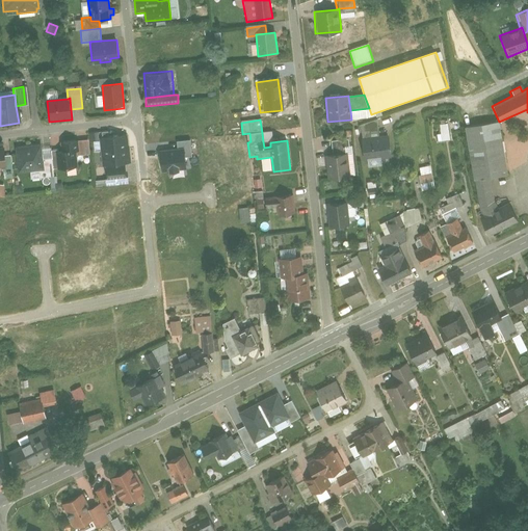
[(360,127),(362,133),(363,139),(379,137),(377,120),(360,127)]
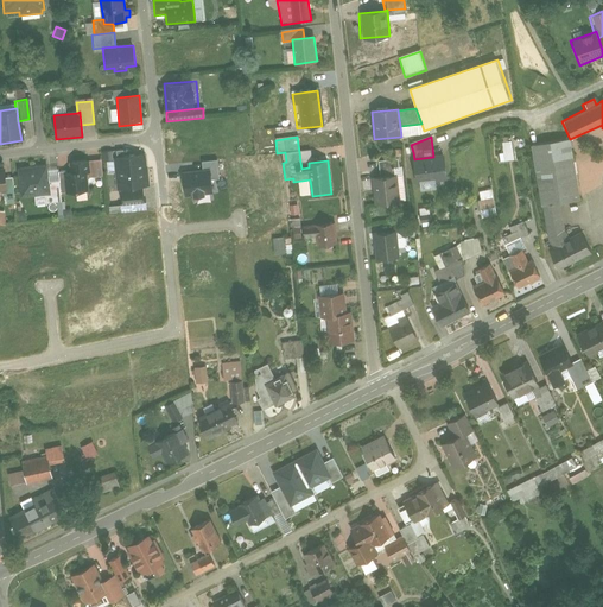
[(543,208),(560,204),(579,201),(567,139),(531,146),(543,208)]
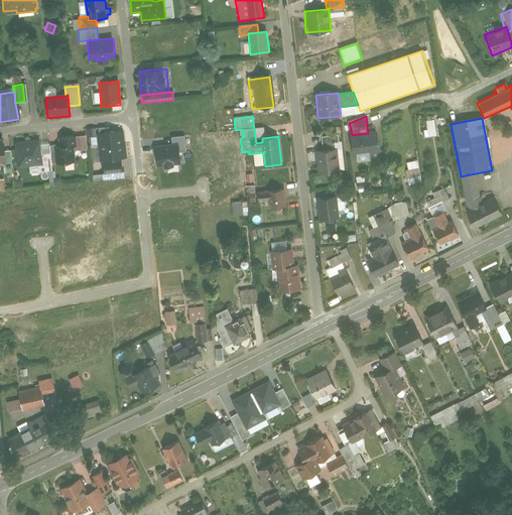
[(435,121),(426,123),(428,138),(437,137),(436,132),(435,123),(435,121)]
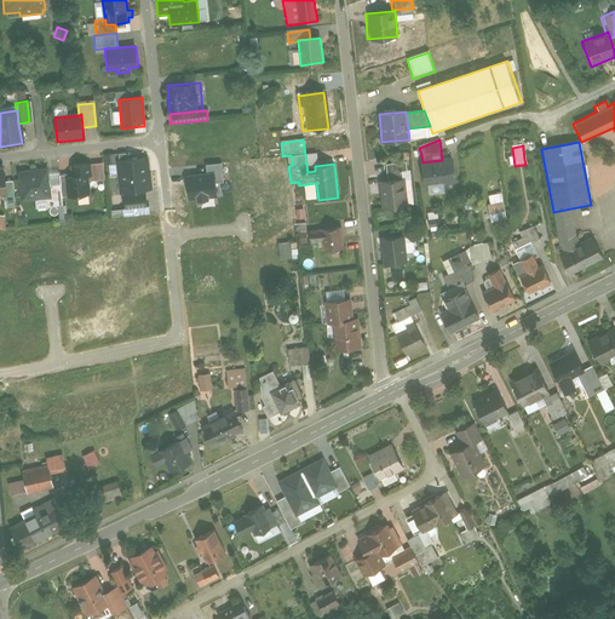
[(317,154),(305,155),(306,165),(319,164),(317,154)]
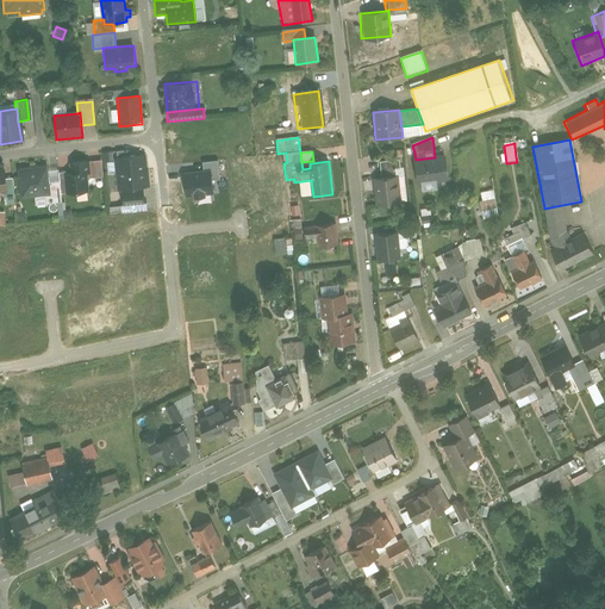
[(149,188),(145,156),(114,160),(118,192),(122,192),(123,202),(144,199),(143,188),(149,188)]
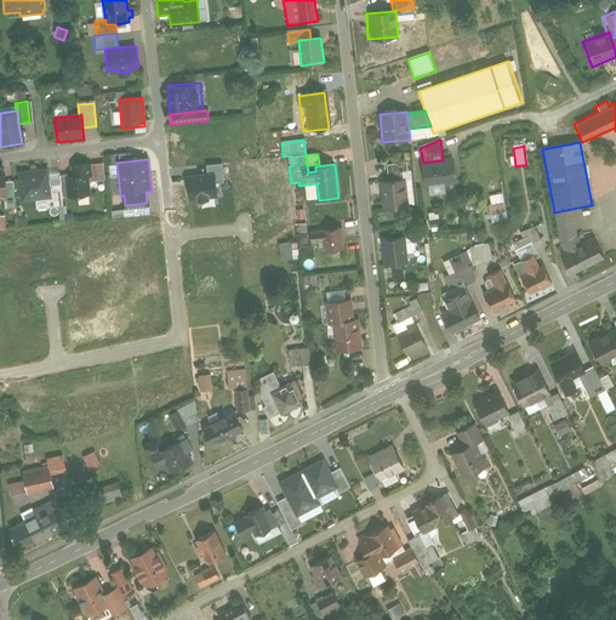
[(423,163),(426,187),(456,183),(454,159),(443,160),(423,163)]
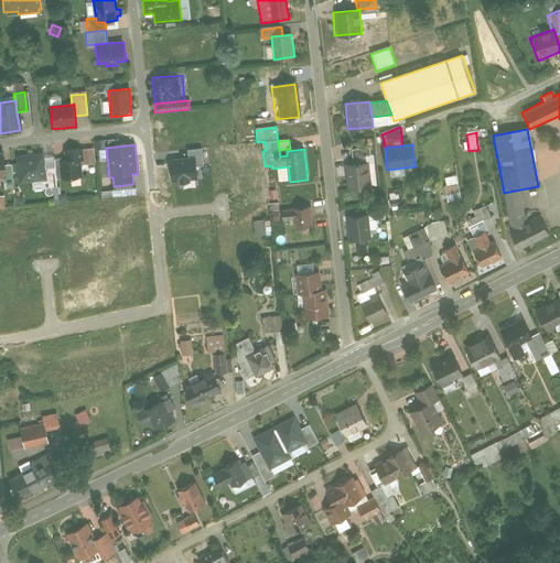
[(353,165),(367,163),(366,157),(370,155),(369,148),(351,150),(353,165)]
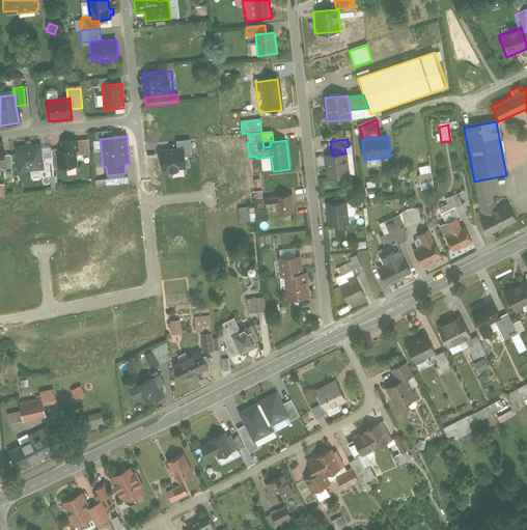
[(78,151),(77,140),(60,141),(61,151),(52,152),(54,170),(77,168),(75,151),(78,151)]
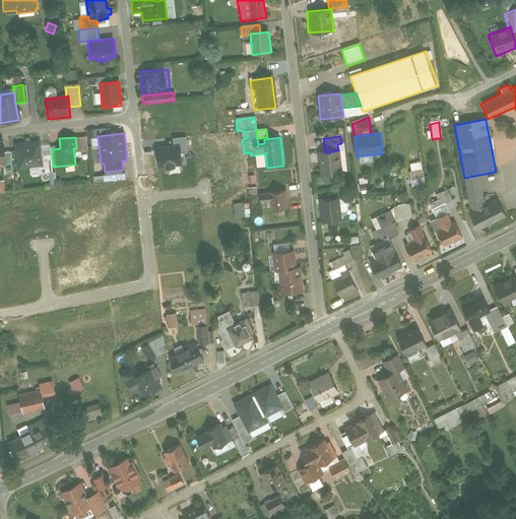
[(168,139),(169,145),(176,145),(177,153),(184,152),(182,138),(168,139)]
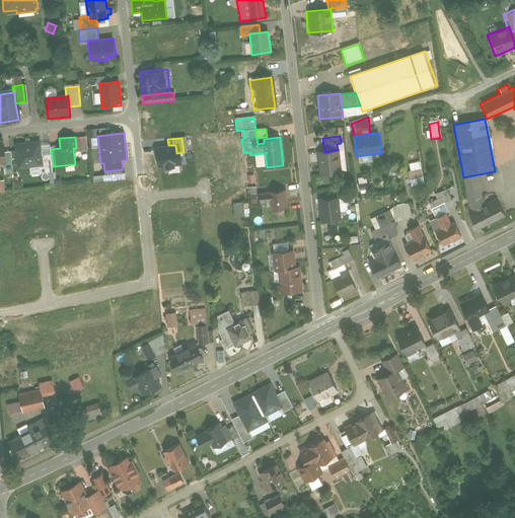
[(39,141),(13,143),(15,168),(27,166),(42,165),(40,145),(39,141)]
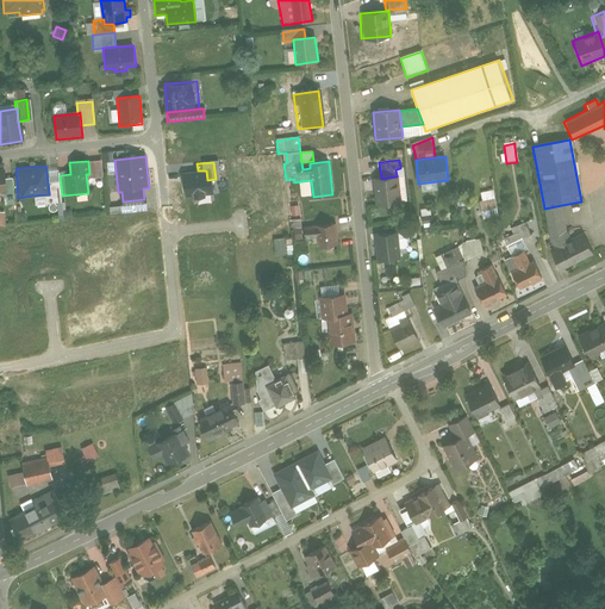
[(398,176),(401,203),(401,205),(409,204),(404,168),(400,168),(395,169),(397,176),(398,176)]
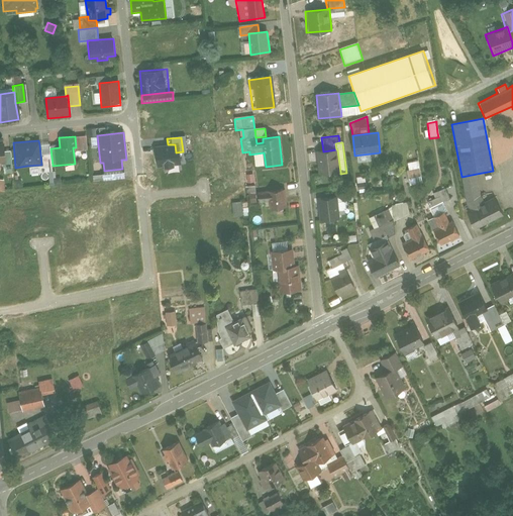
[(47,143),(39,144),(41,165),(27,166),(28,173),(50,171),(47,143)]
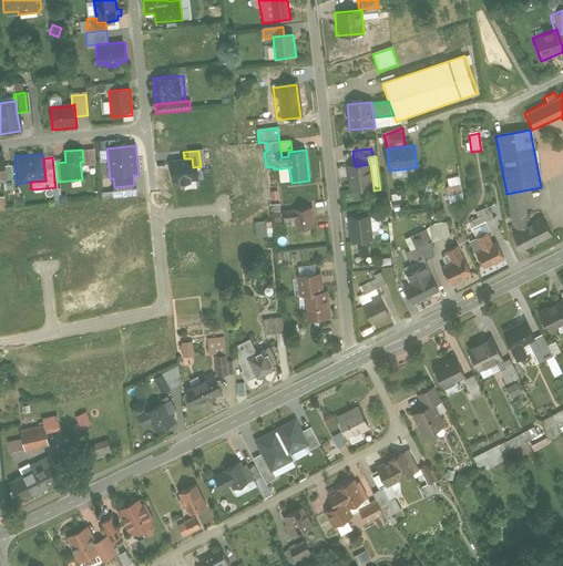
[(193,167),(192,158),(184,158),(165,161),(167,184),(194,182),(193,167)]
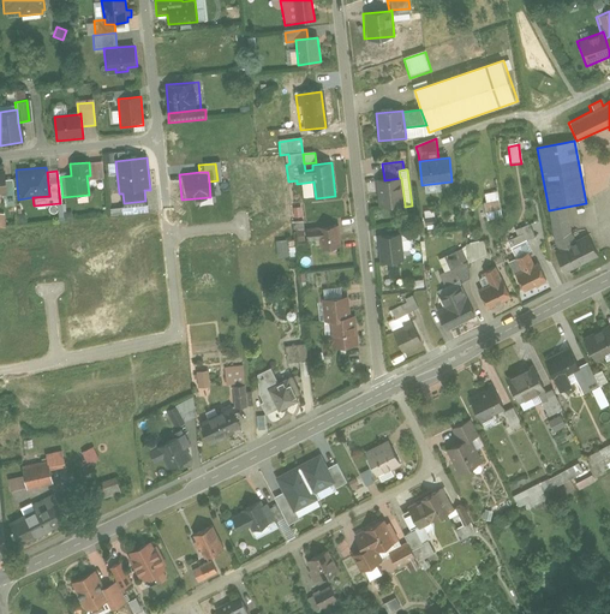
[(384,180),(375,182),(378,208),(405,204),(401,178),(400,178),(384,180)]
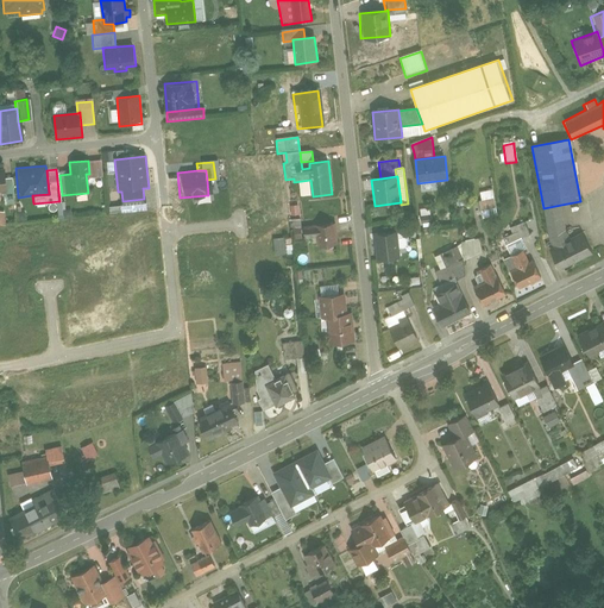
[(16,207),(12,180),(6,181),(7,194),(5,195),(6,208),(16,207)]
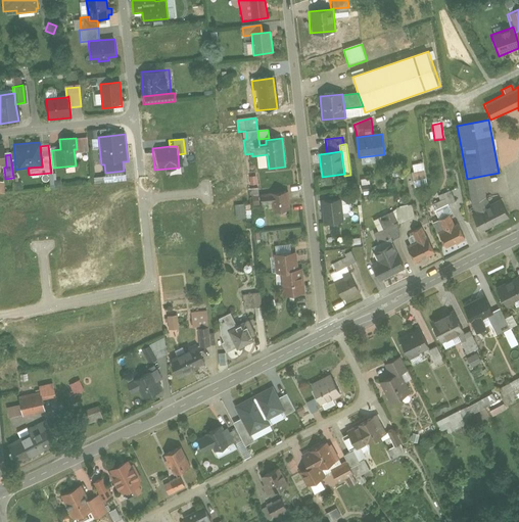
[(423,164),(412,167),(414,175),(424,173),(425,173),(423,164)]
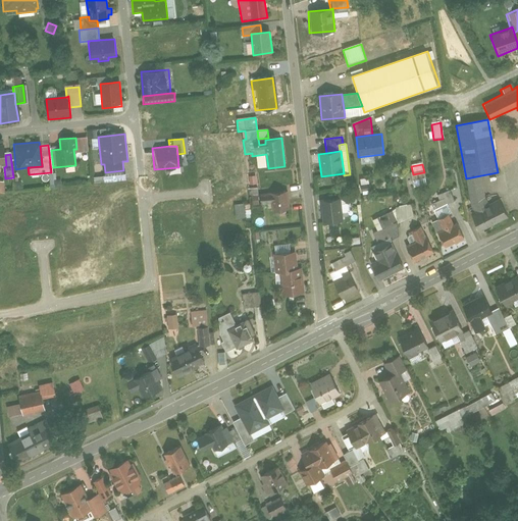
[(424,179),(423,172),(413,174),(411,174),(412,183),(424,179)]
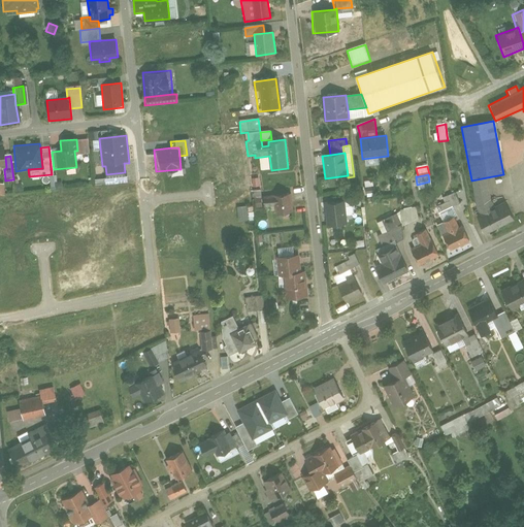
[(487,177),(471,180),(478,208),(481,215),(495,207),(492,201),(487,177)]
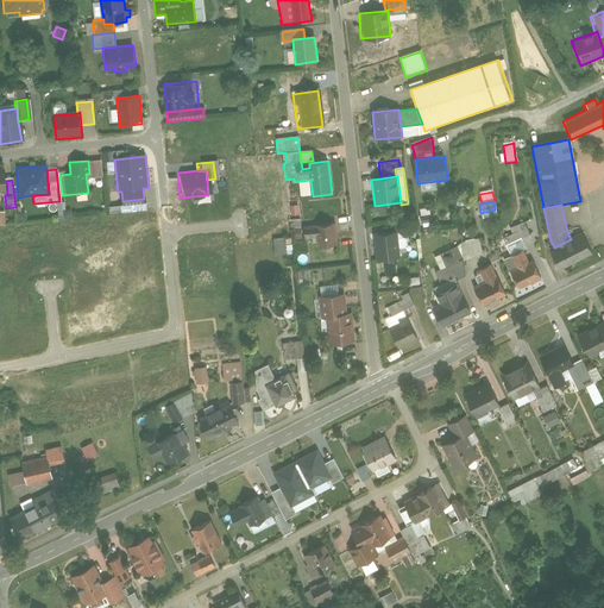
[(431,215),(420,217),(421,225),(432,224),(431,215)]
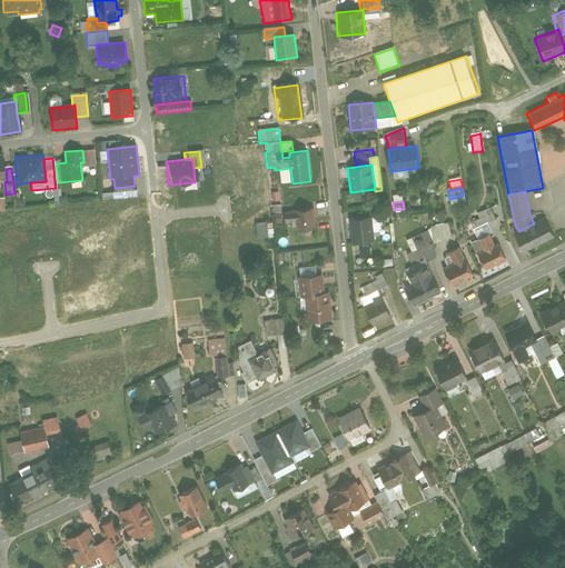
[(504,221),(503,217),(498,207),(491,210),(495,220),(488,223),(494,236),(499,232),(502,228),(504,221)]
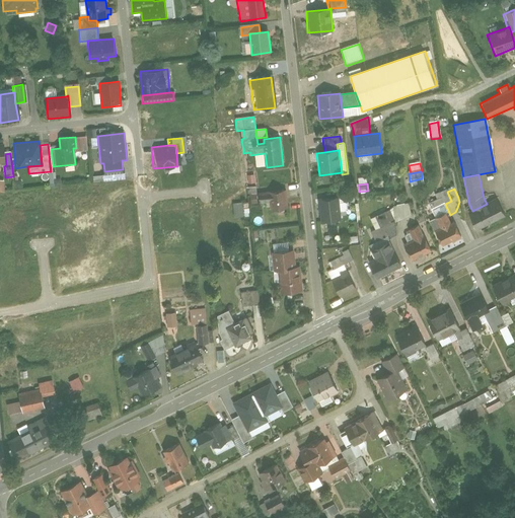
[(333,193),(334,199),(338,198),(339,201),(348,200),(347,191),(333,193)]
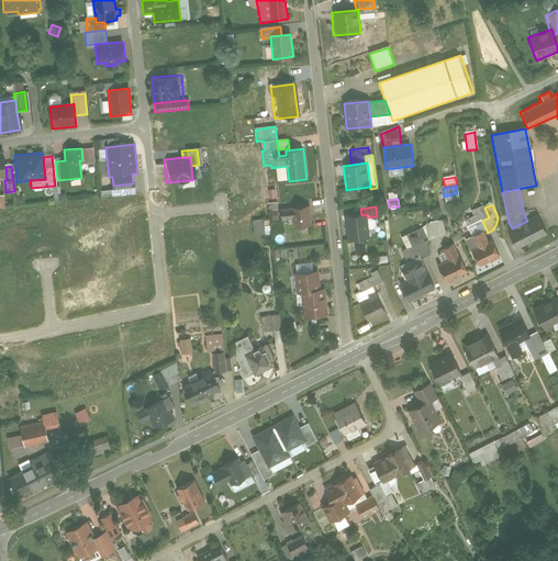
[(482,221),(489,217),(484,208),(483,206),(471,212),(475,217),(468,221),(470,226),(482,221)]
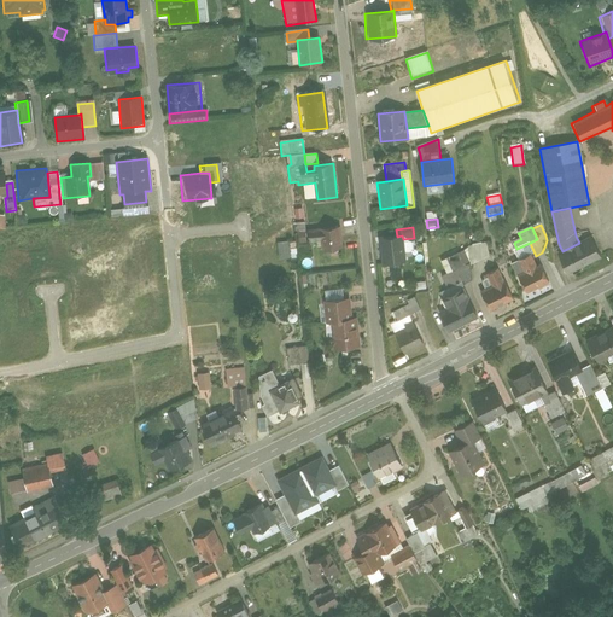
[(340,228),(309,232),(310,243),(322,242),(323,251),(343,249),(340,228)]
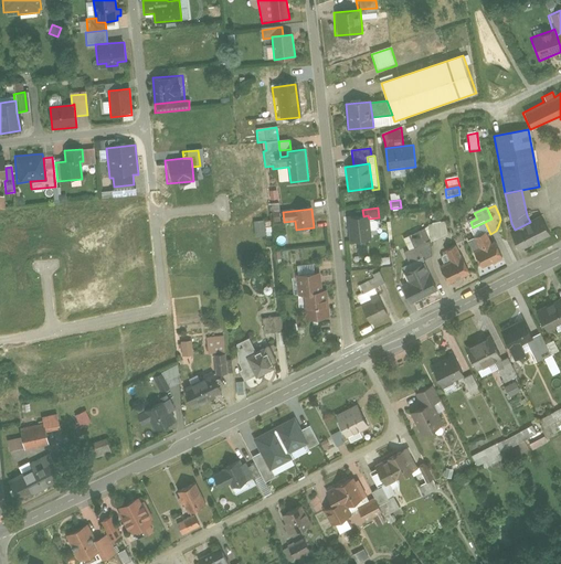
[(363,216),(347,217),(350,243),(371,241),(369,219),(368,215),(363,216)]
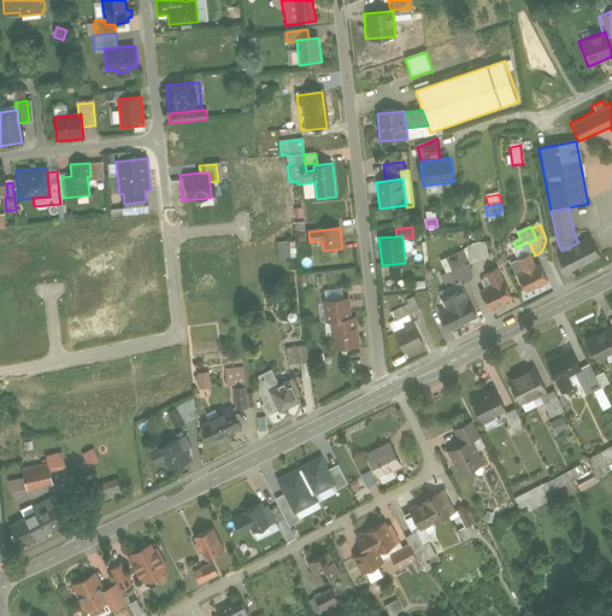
[(570,273),(601,257),(590,236),(578,242),(562,251),(559,252),(570,273)]
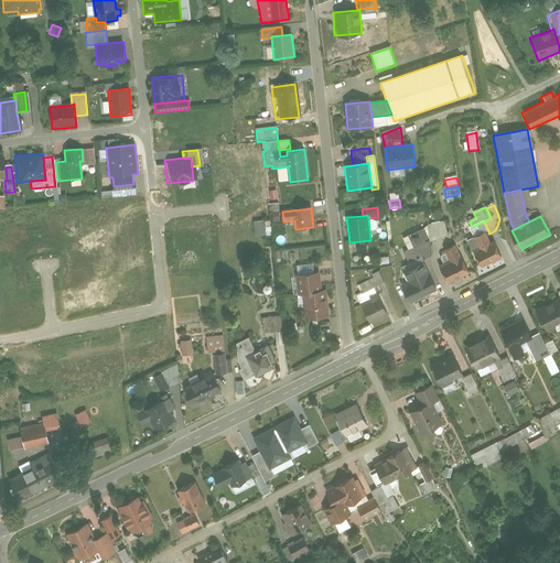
[(447,235),(444,222),(428,227),(431,244),(447,235)]
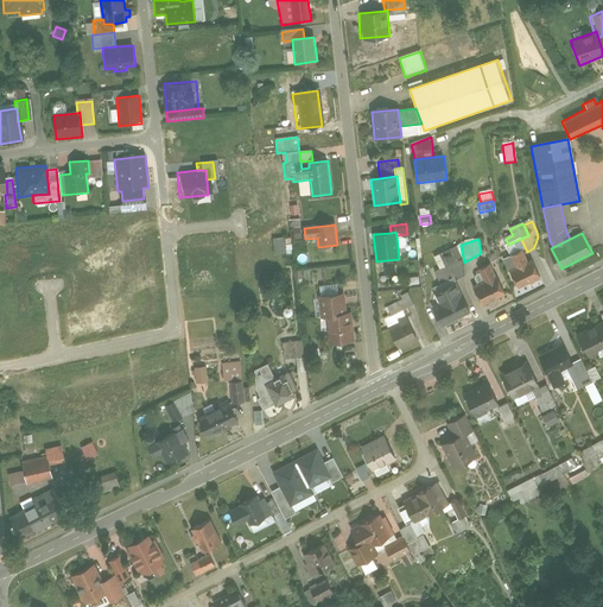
[(284,240),(273,241),(275,257),(279,257),(285,255),(285,253),(284,240)]
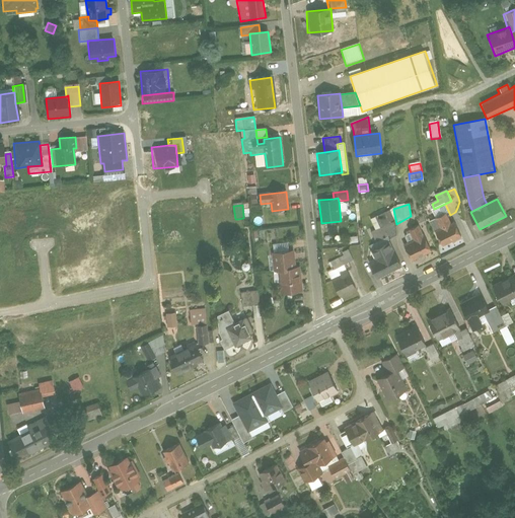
[(375,244),(388,238),(389,239),(396,236),(390,211),(375,219),(380,229),(370,234),(375,244)]
